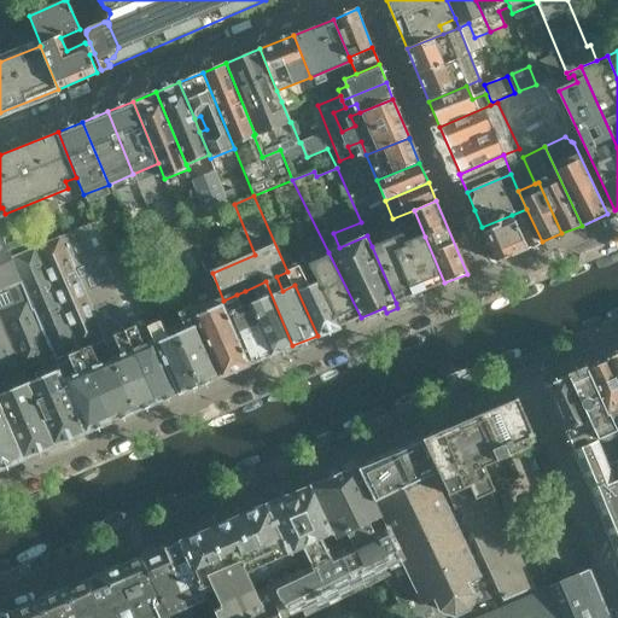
[(542,242),(526,209),(512,215),(528,249),(542,242)]
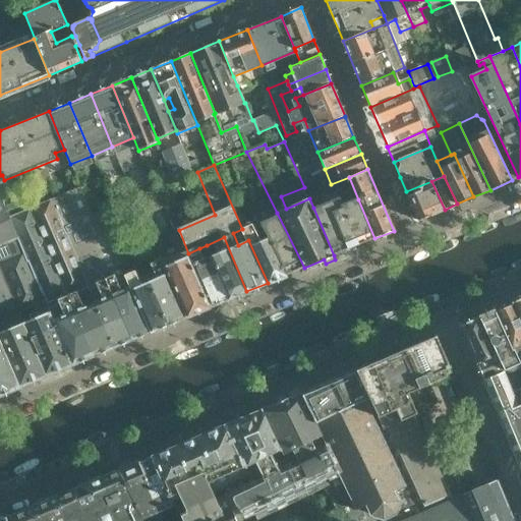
[(445,210),(431,181),(406,191),(418,221),(431,215),(445,210)]
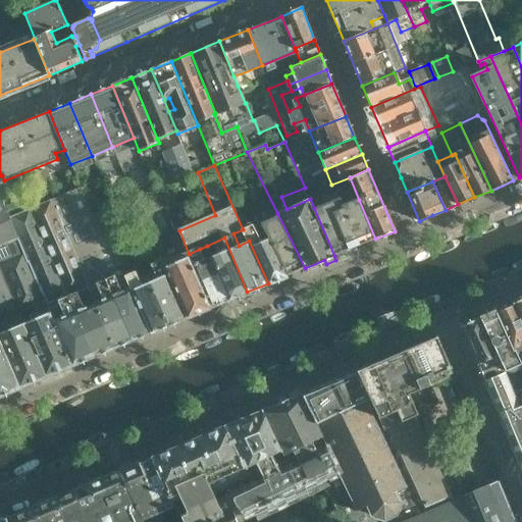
[(126,275),(101,212),(92,216),(80,188),(53,198),(115,348),(151,332),(126,275)]
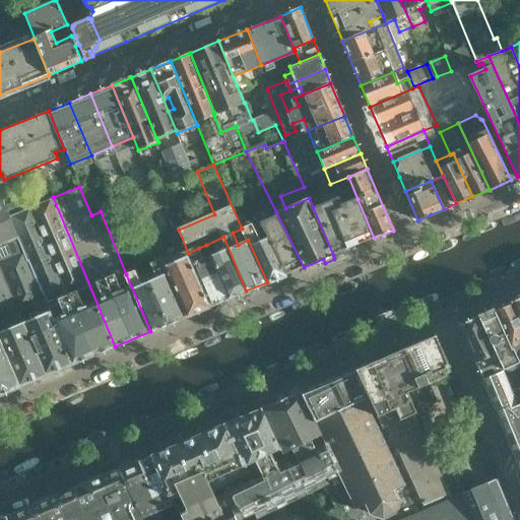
[(210,306),(188,253),(179,230),(160,187),(137,196),(163,259),(186,316),(210,306)]
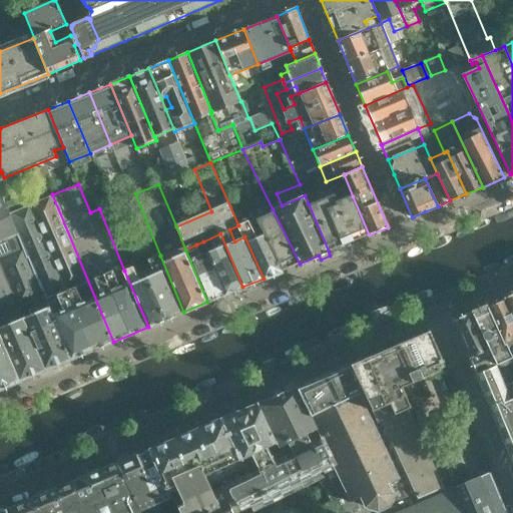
[(113,342),(52,194),(8,212),(18,235),(28,259),(29,259),(50,308),(71,359),(113,342)]
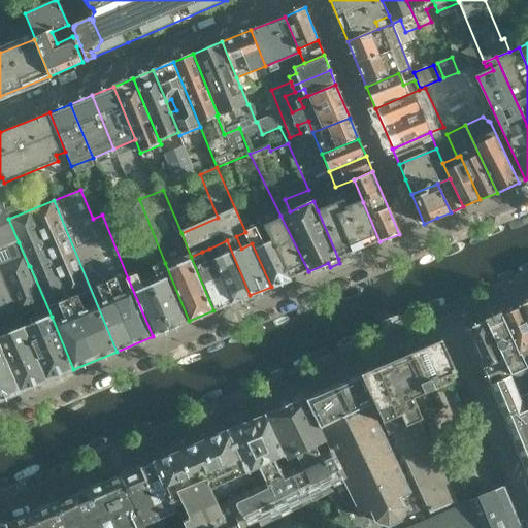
[(380,241),(363,202),(345,209),(341,200),(318,210),(338,259),(380,241)]
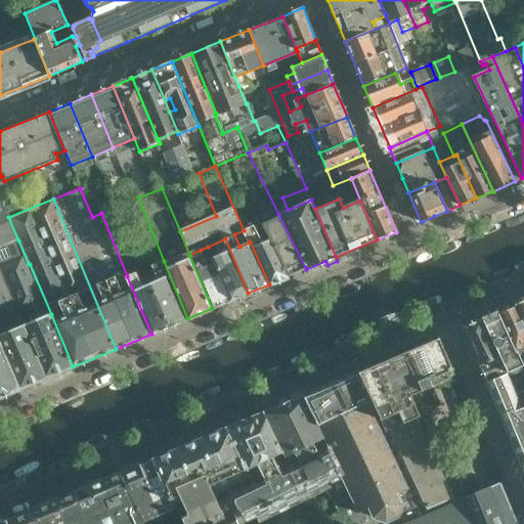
[(0,248),(18,241),(8,217),(3,204),(0,204),(0,248)]
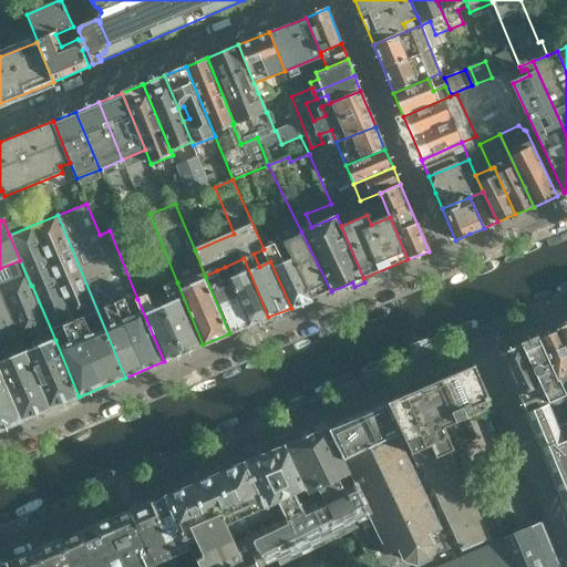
[(331,291),(301,232),(284,240),(291,257),(311,299),(331,291)]
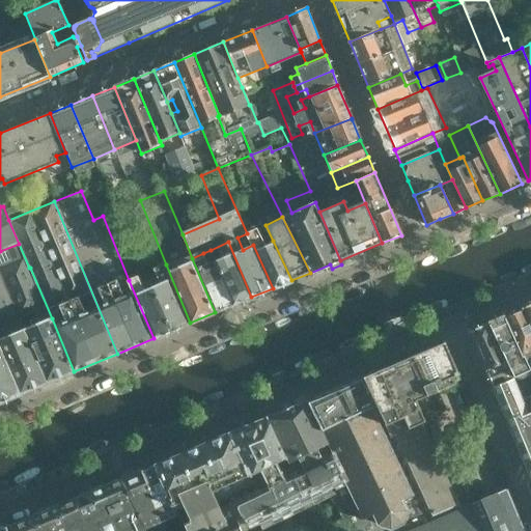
[(291,280),(273,241),(263,246),(256,229),(247,233),(253,245),(273,288),(291,280)]
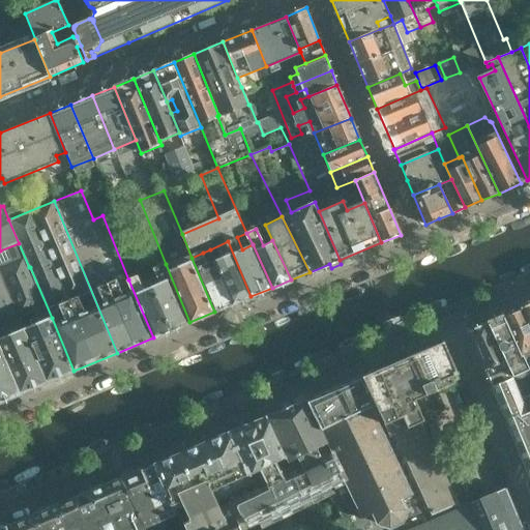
[(251,296),(228,241),(210,249),(215,261),(215,260),(233,304),(251,296)]
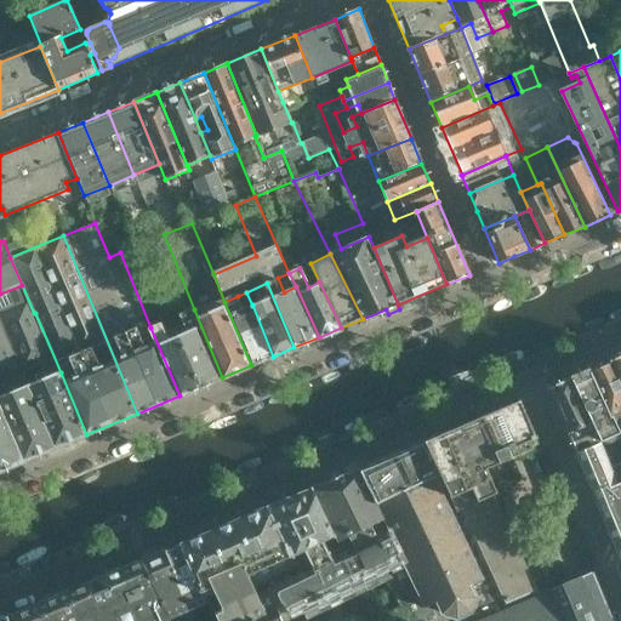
[(0,294),(0,318),(29,386),(61,372),(35,313),(34,313),(22,285),(0,294)]
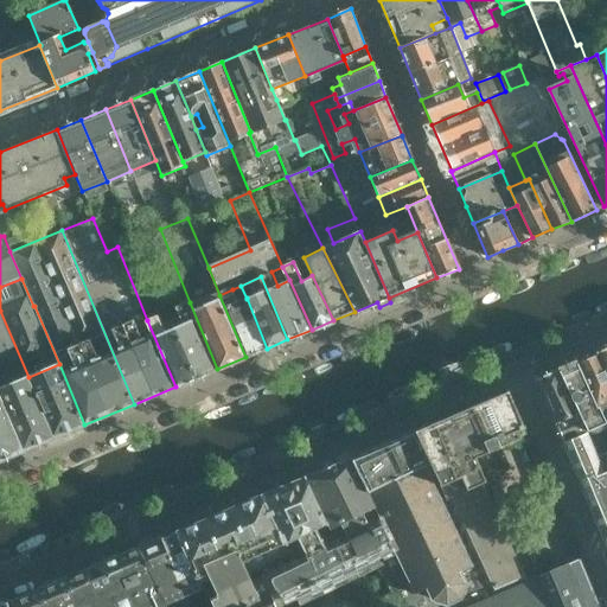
[(247,298),(247,299),(237,302),(232,289),(219,295),(246,357),(247,357),(267,349),(247,298)]
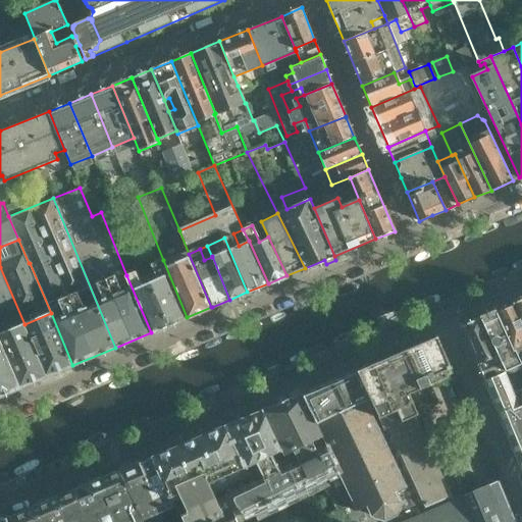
[(187,317),(163,260),(153,264),(159,278),(151,282),(168,325),(187,317)]
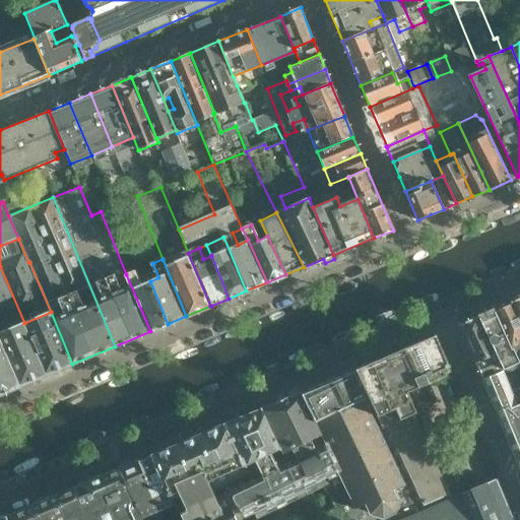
[(0,332),(24,323),(0,266),(0,332)]
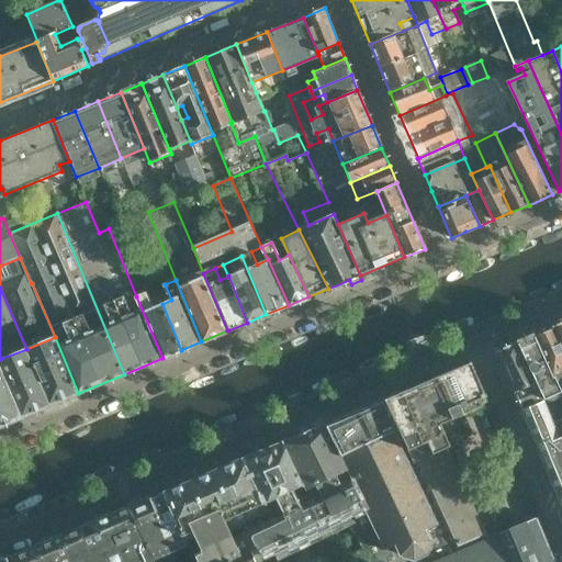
[(181,350),(163,304),(154,307),(147,292),(136,296),(163,358),(181,350)]
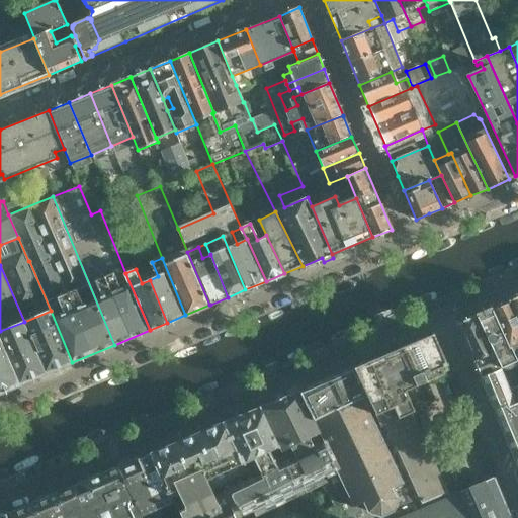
[(517,298),(517,299),(515,295),(508,298),(510,303),(517,320),(517,298)]
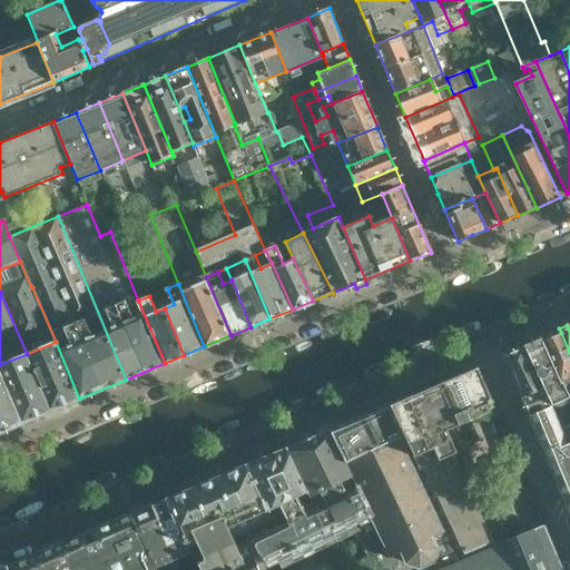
[(569,352),(561,333),(541,340),(566,399),(569,396),(569,352)]
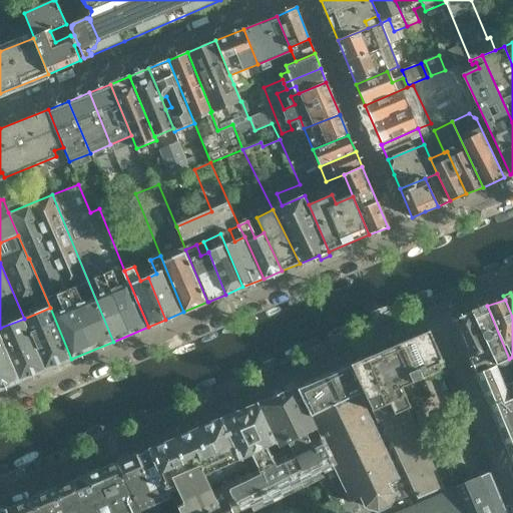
[(509,359),(487,306),(472,313),(487,349),(489,348),(496,365),(509,359)]
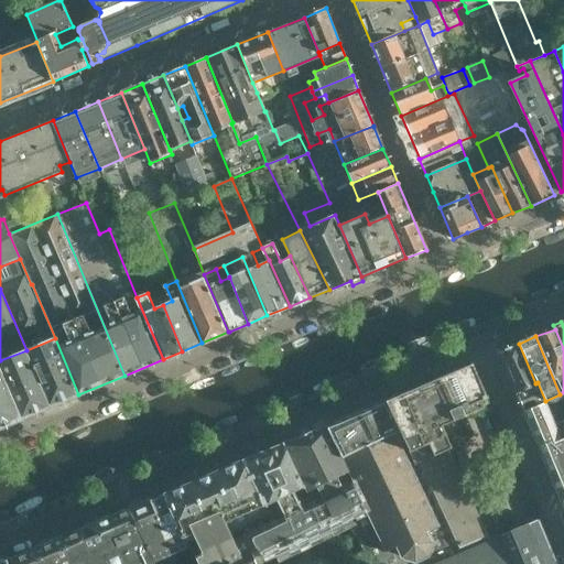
[(78,394),(55,338),(26,350),(50,407),(78,394)]
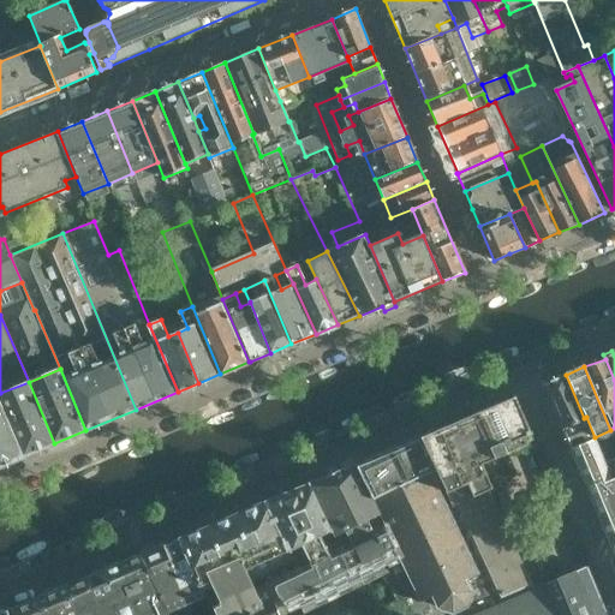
[(584,418),(566,375),(543,384),(562,427),(584,418)]
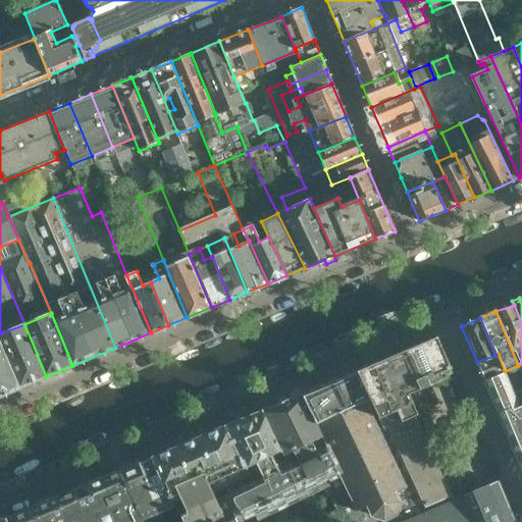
[(46,376),(24,324),(0,333),(0,341),(19,387),(46,376)]
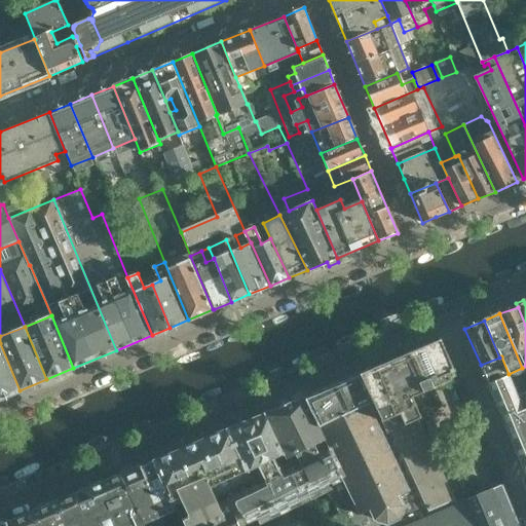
[(453,504),(417,418),(420,417),(412,397),(434,387),(430,380),(454,371),(441,339),(361,374),(371,401),(316,423),(339,473),(345,486),(341,488),(347,500),(339,504),(348,525),(518,525),(500,485),(453,504)]
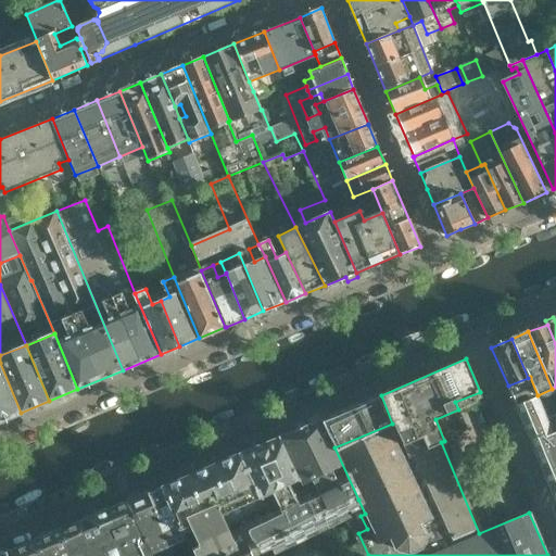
[(0,421),(21,413),(0,363),(0,421)]
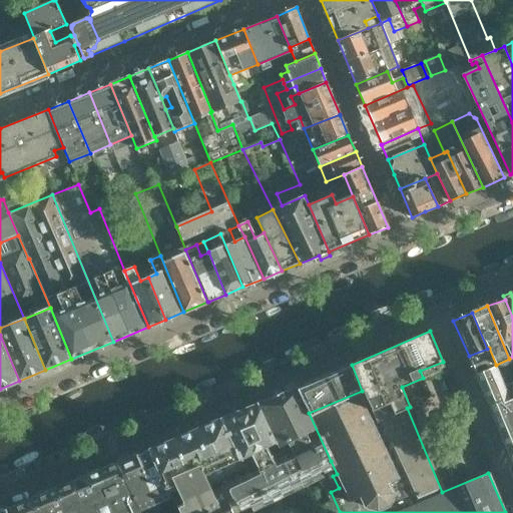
[(496,365),(489,348),(487,349),(469,356),(476,373),(496,365)]
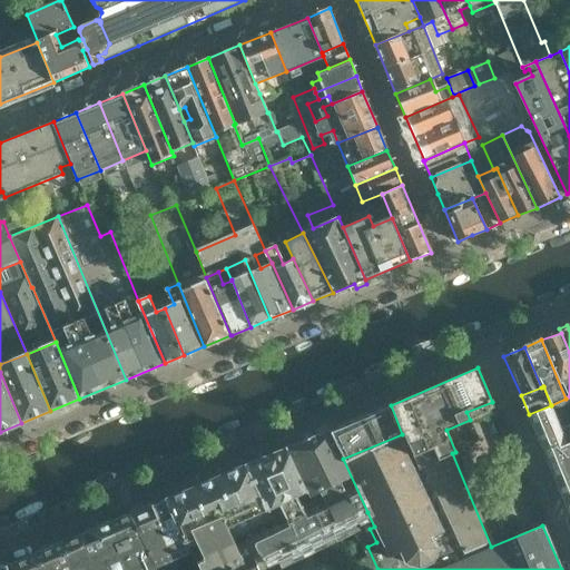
[(569,396),(551,405),(529,414),(568,510),(569,510),(569,513),(569,396)]
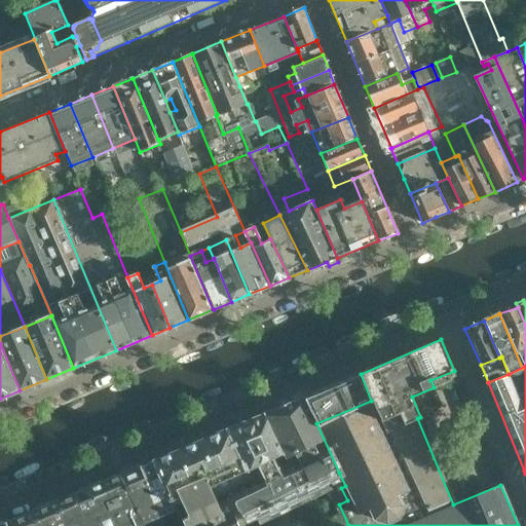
[(371,401),(361,374),(305,397),(316,423),(371,401)]
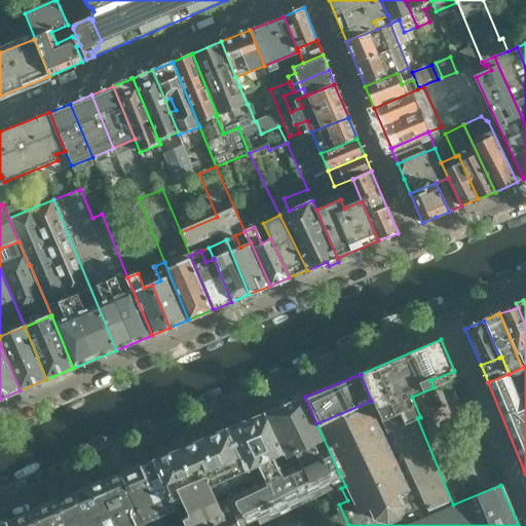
[(339,473),(316,423),(305,397),(304,397),(265,413),(227,428),(249,475),(215,491),(231,524),(239,521),(339,473)]
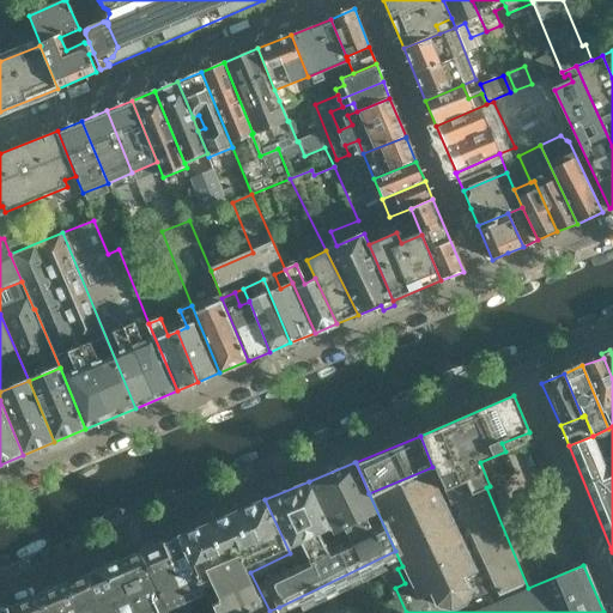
[(269,611),(250,572),(290,553),(265,499),(177,536),(190,566),(202,562),(208,575),(214,572),(219,583),(217,588),(223,600),(213,604),(217,612),(281,612),(279,607),(269,611)]
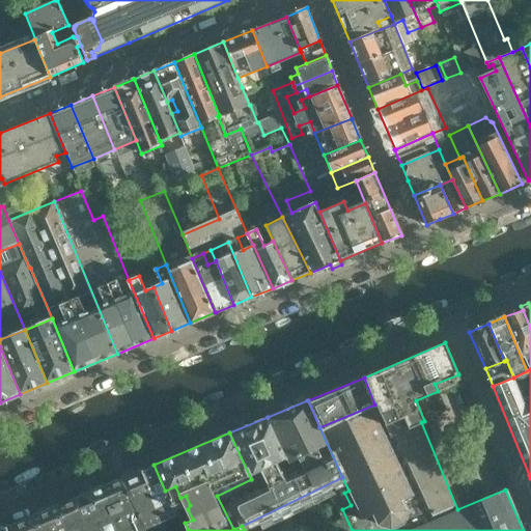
[(172,501),(180,498),(175,486),(165,491),(154,465),(120,479),(145,530),(155,530),(167,526),(165,521),(178,515),(172,501)]
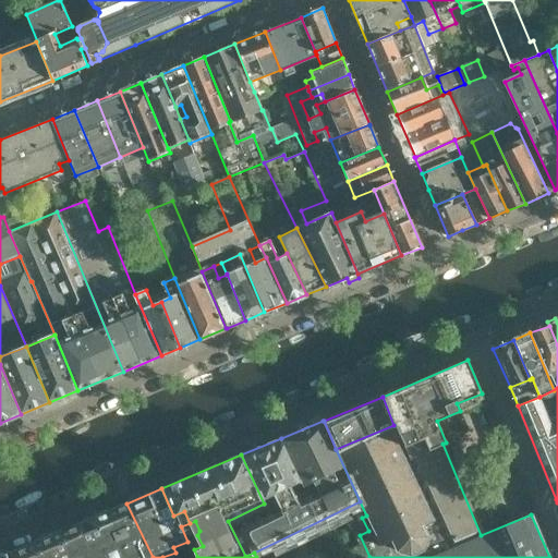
[(153,557),(126,504),(7,554),(8,557),(153,557)]
